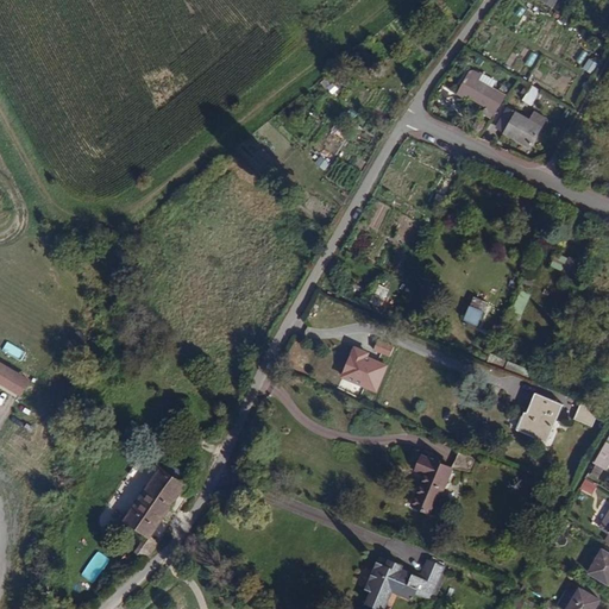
[(589,57),(583,69),(592,74),(598,63),(589,57)]
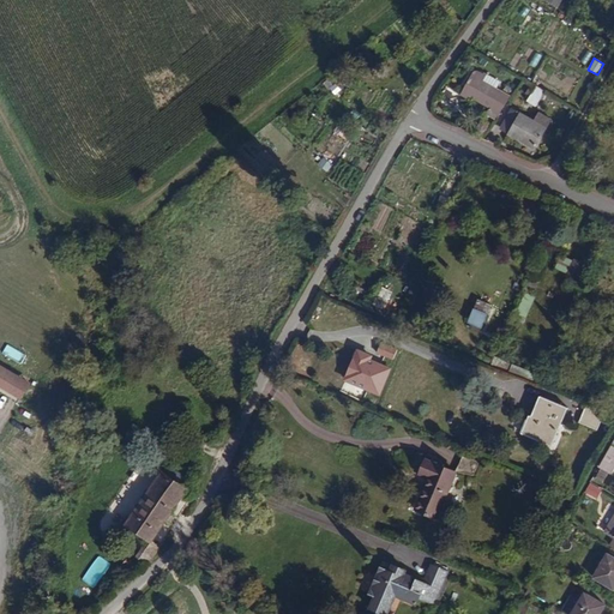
[(510,97),(477,79),(469,96),(492,109),(487,116),(494,120),(510,97)]
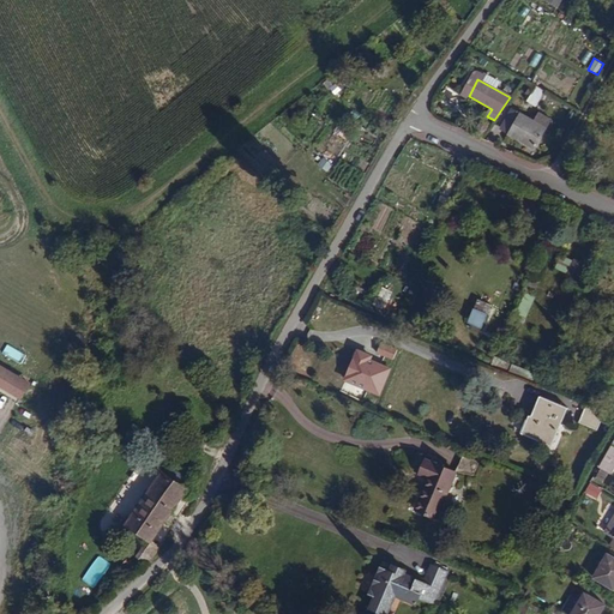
[(536,107),(546,92),(537,88),(528,102),(536,107)]
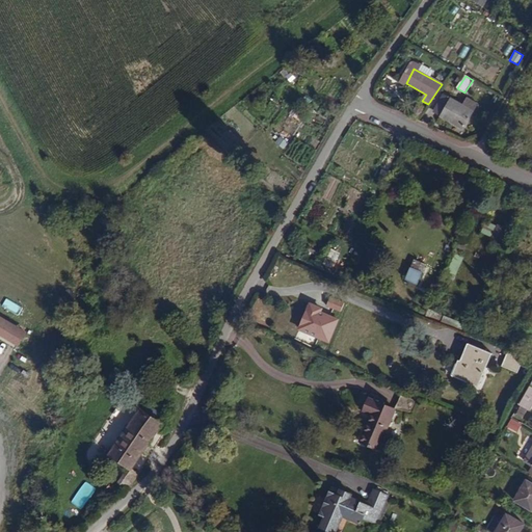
[(433,114),(463,130),(478,104),(468,98),(463,105),(445,95),(433,114)]
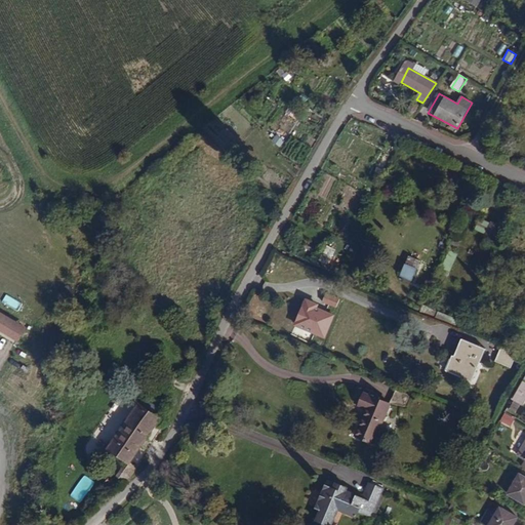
[(413,117),(418,109),(411,105),(407,113),(413,117)]
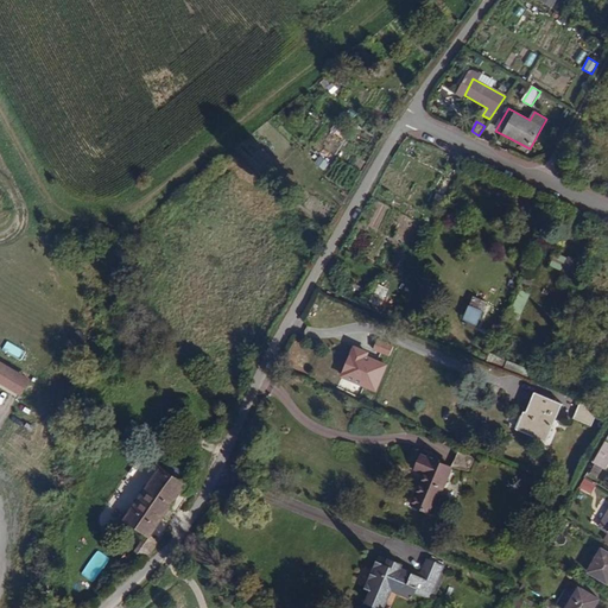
[(576,278),(583,265),(569,259),(563,272),(576,278)]
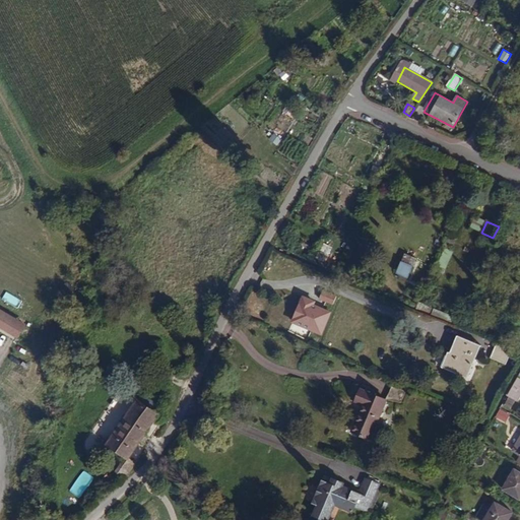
[(325,261),(331,247),(324,243),(318,258),(325,261)]
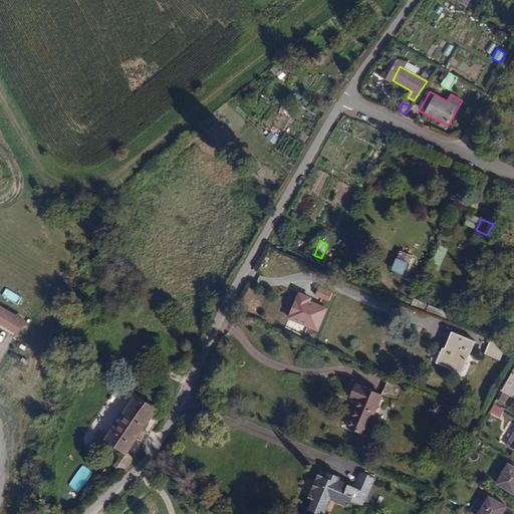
[(440,268),(449,248),(441,245),(432,265),(440,268)]
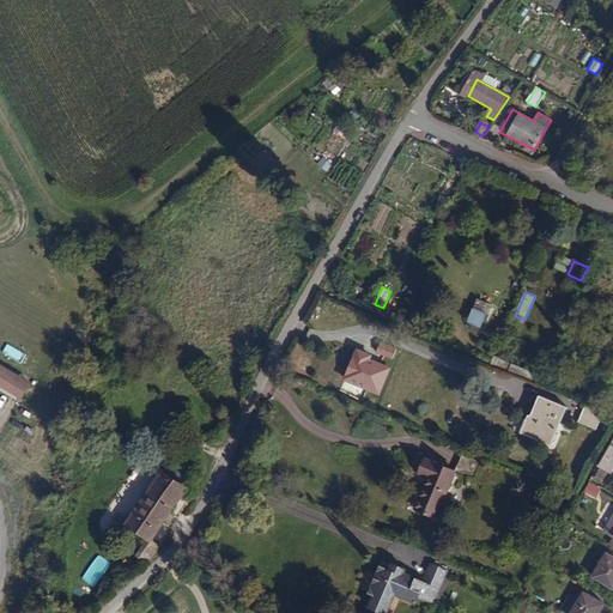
[(481,328),(491,304),(477,298),(467,322),(481,328)]
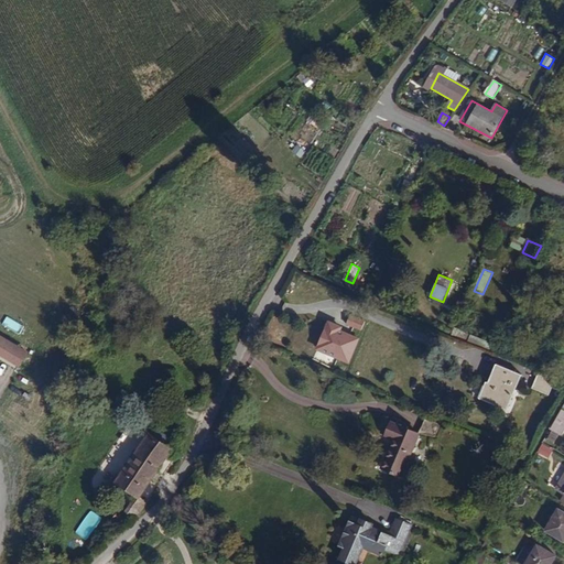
[(72,324),(76,312),(67,308),(63,322),(72,324)]
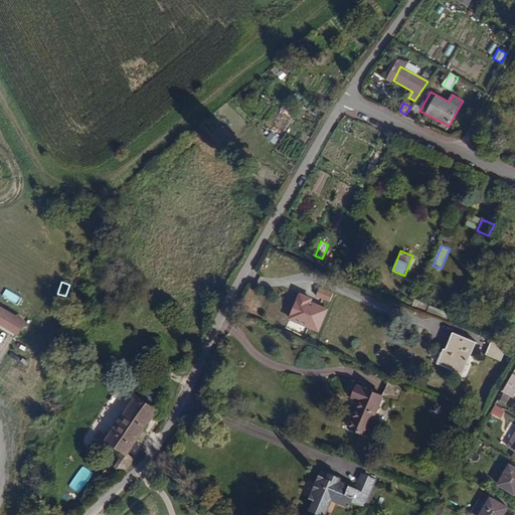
[(28,319),(0,302),(0,330),(16,340),(28,319)]
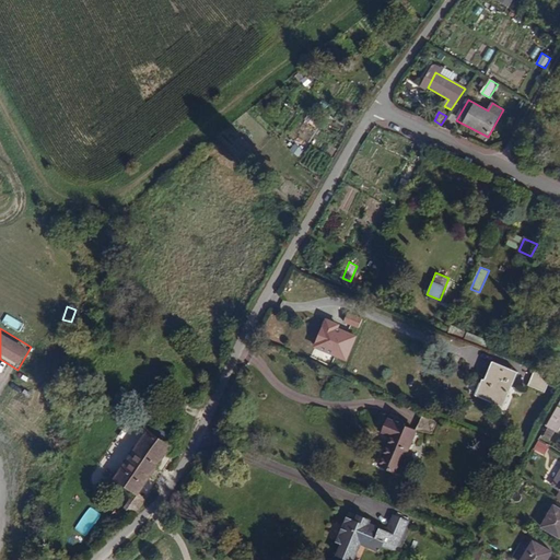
[(502,404),(516,372),(493,362),(479,394),(502,404)]
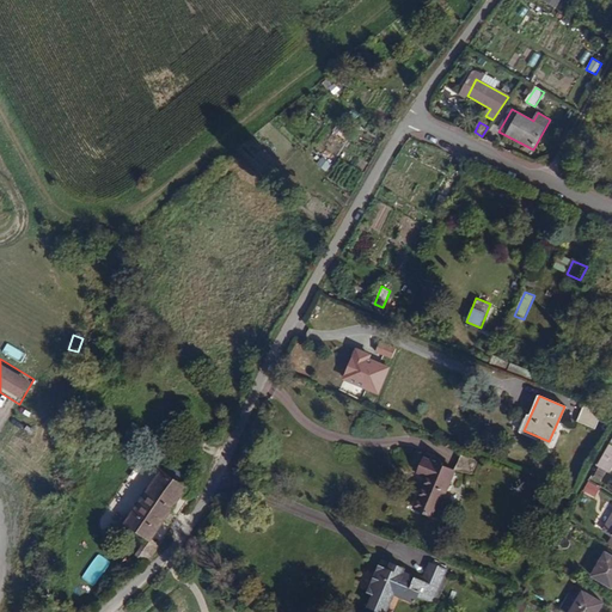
[(603,411),(586,404),(577,421),(595,429),(603,411)]
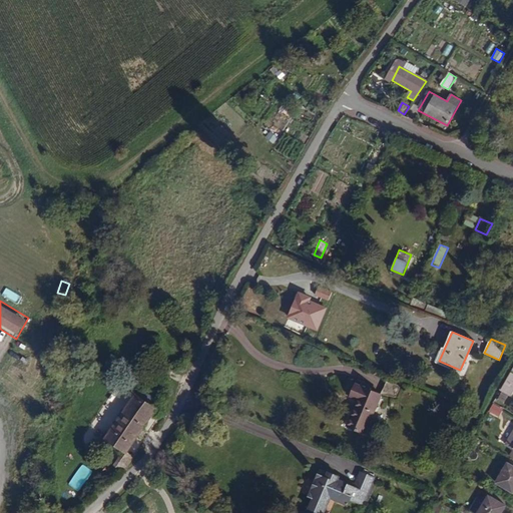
[(512,370),(501,391),(509,395),(512,388),(512,370)]
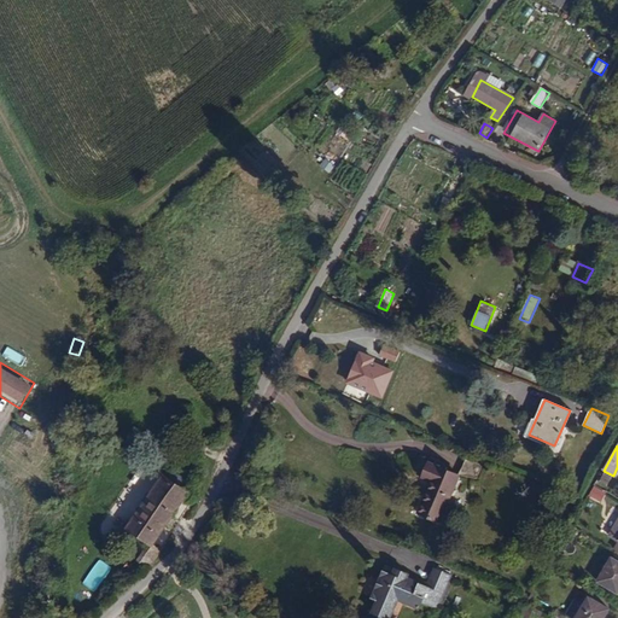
[(477,479),(483,465),(467,459),(460,476),(477,479)]
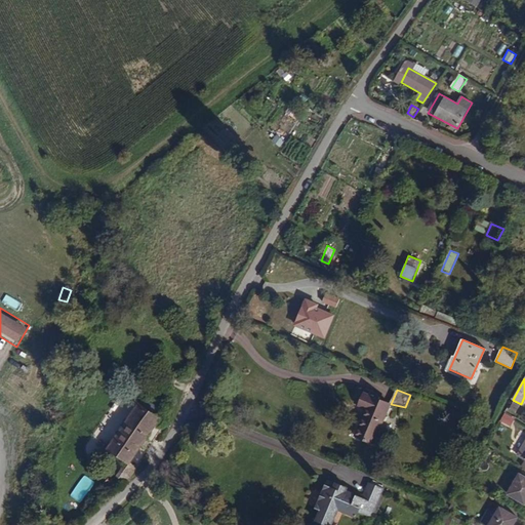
[(373,443),(391,405),(366,394),(361,405),(368,409),(356,436),(373,443)]
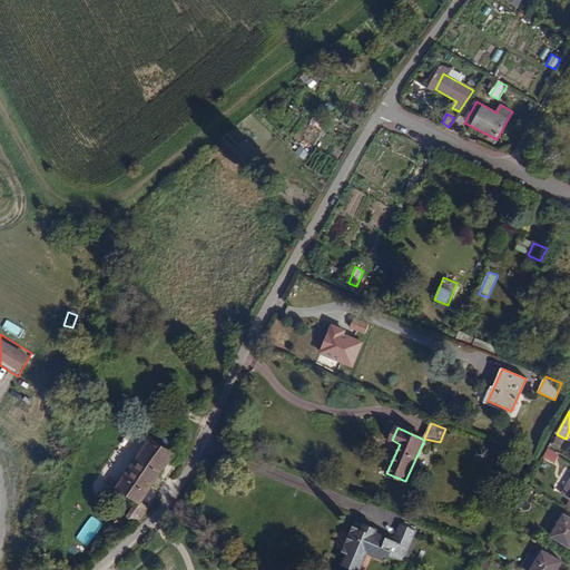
[(140,503),(172,452),(143,434),(110,484),(140,503)]
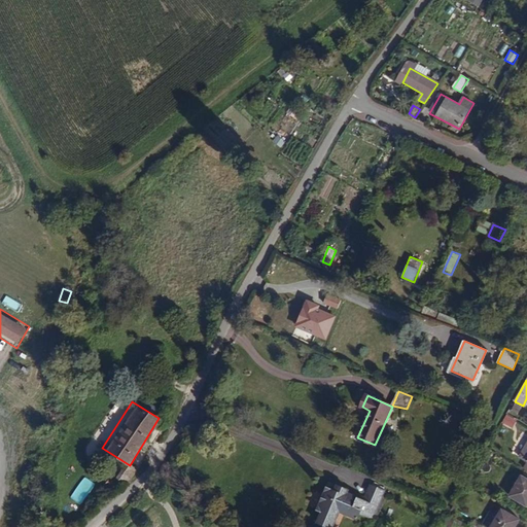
[(79,408),(72,403),(70,412),(75,415),(79,408)]
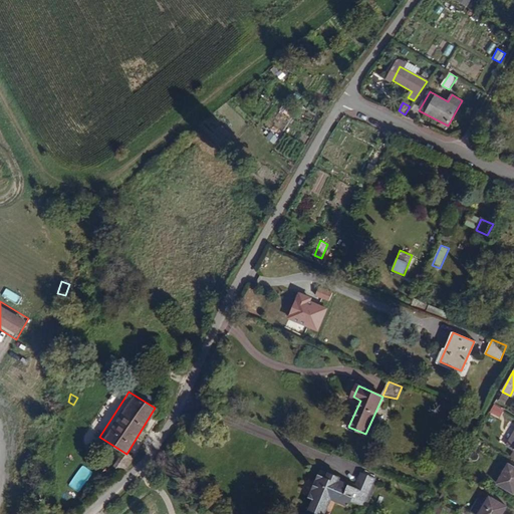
[(496,405),(491,413),(500,418),(505,410),(496,405)]
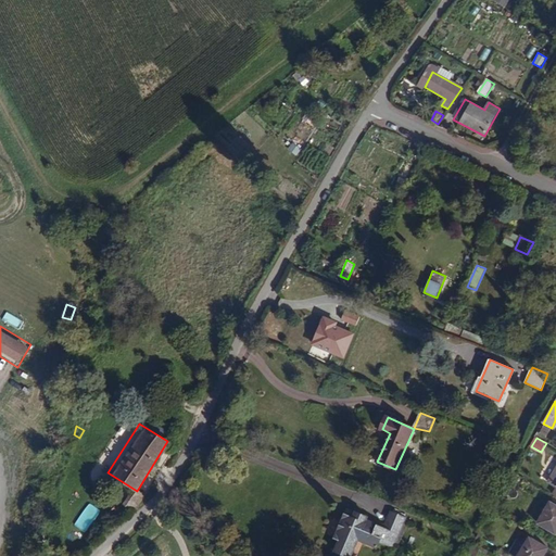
[(555,533),(555,505),(550,502),(538,523),(555,533)]
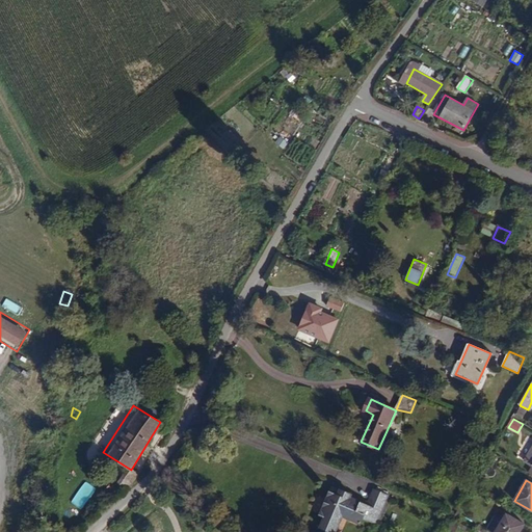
[(379,525),(392,497),(375,489),(368,505),(350,498),(351,495),(342,490),(339,496),(330,493),(321,515),(326,517),(323,527),(321,526),(318,531),(336,531),(343,515),(365,525),(367,521),(379,525)]
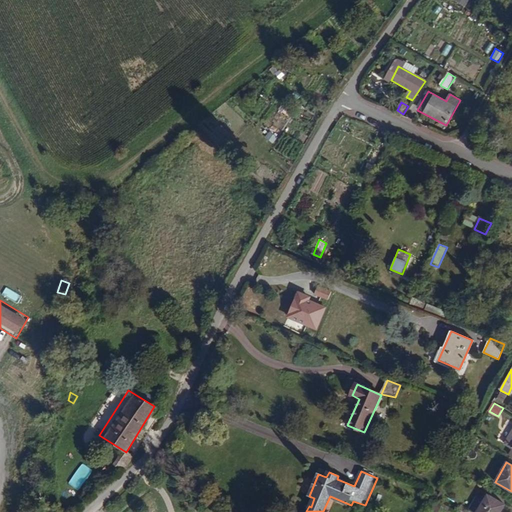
[(477,511),(500,511),(505,505),(487,494),(477,511)]
